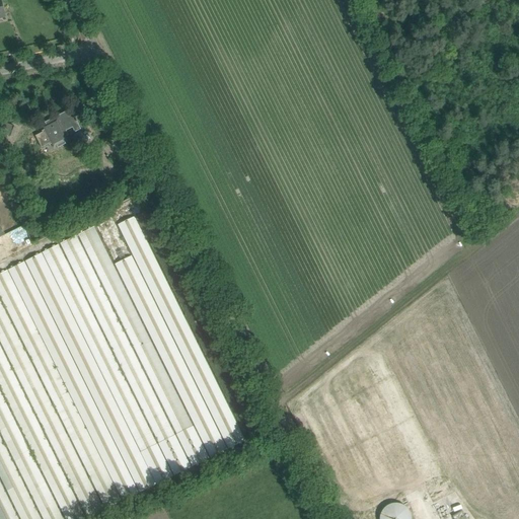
[(75,132),(80,129),(73,116),(71,117),(68,110),(45,123),(46,125),(43,127),(45,130),(43,131),(45,137),(46,136),(48,140),(47,140),(50,145),(52,144),(53,148),(57,146),(58,148),(66,144),(65,142),(68,140),(66,137),(69,136),(66,131),(72,128),(75,132)]
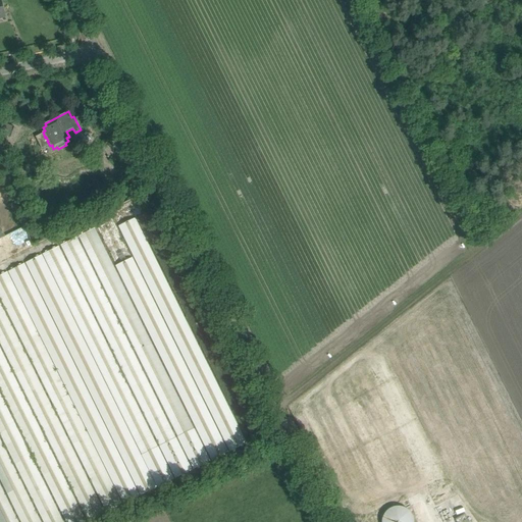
[(3,122),(0,129),(0,133),(10,137),(13,126),(3,122)]
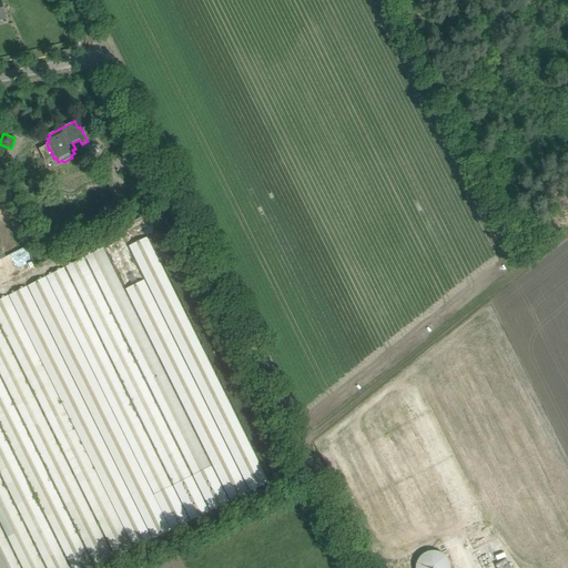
[(144,201),(137,204),(141,214),(149,210),(144,201)]
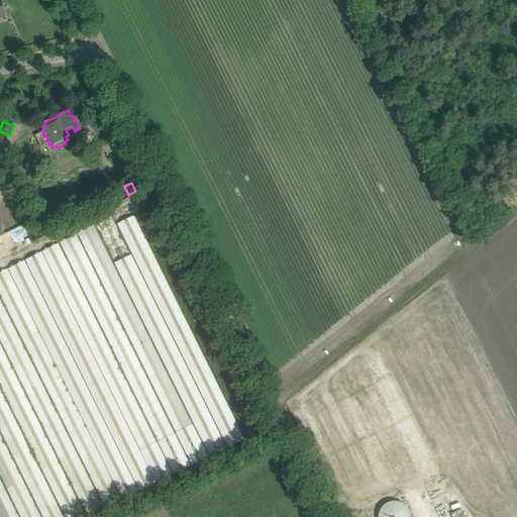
[(120,500),(245,437),(128,207),(0,271),(0,452),(16,485),(4,472),(0,475),(0,516),(83,516),(86,515),(87,516),(105,507),(104,506),(110,503),(99,482),(111,494),(115,490),(120,500)]
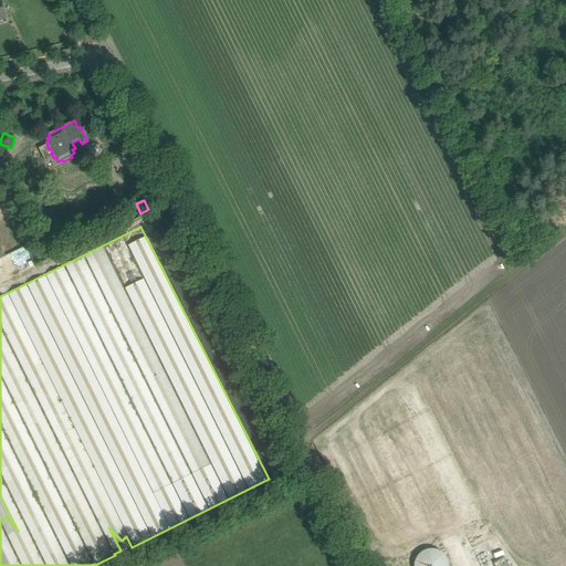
[(164,230),(154,234),(148,238),(160,261),(176,253),(164,230)]
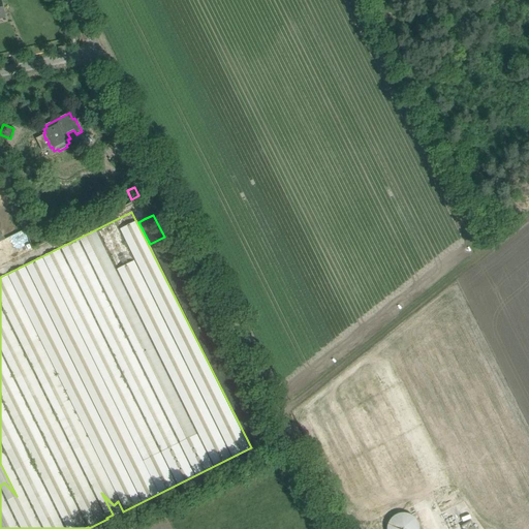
[(418,528),(418,526),(417,522),(415,519),(413,517),(409,515),(405,514),(402,514),(398,514),(394,516),(392,519),(390,521),(389,523),(387,526),(387,528),(418,528)]
